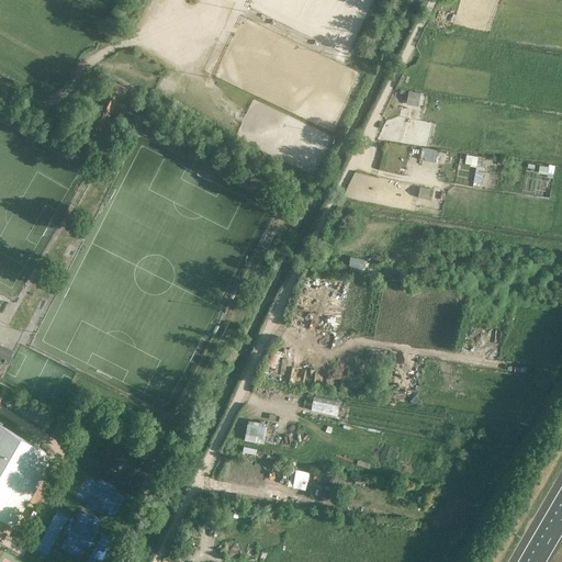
[(157,87),(156,91),(172,96),(173,90),(157,87)]
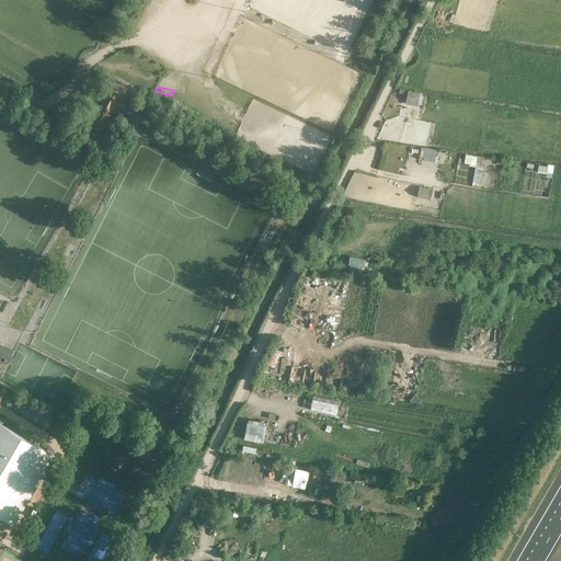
[(408,90),(407,100),(419,102),(420,92),(408,90)]
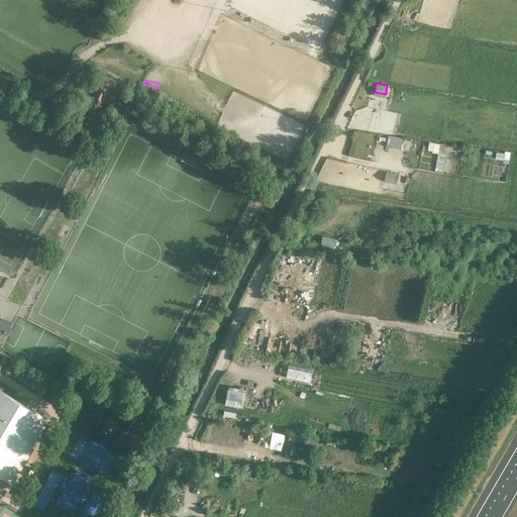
[(124,88),(119,96),(134,104),(139,95),(124,88)]
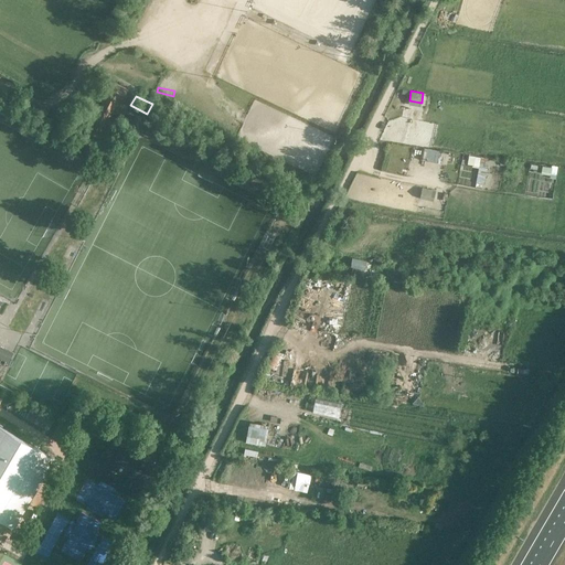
[(424,148),(422,159),(437,162),(439,151),(439,150),(424,148)]
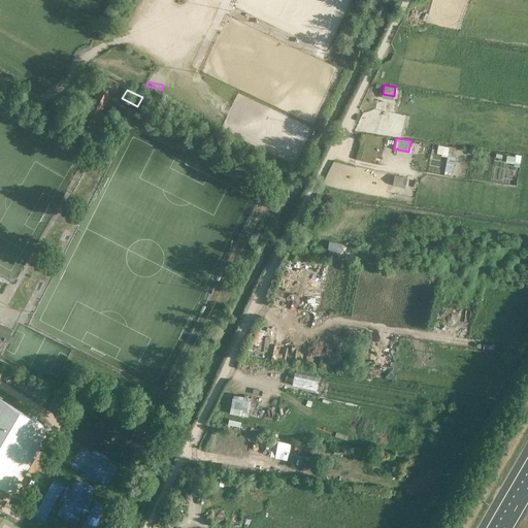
[(516,163),(515,166),(520,166),(522,155),(517,155),(516,156),(508,155),(506,162),(516,163)]
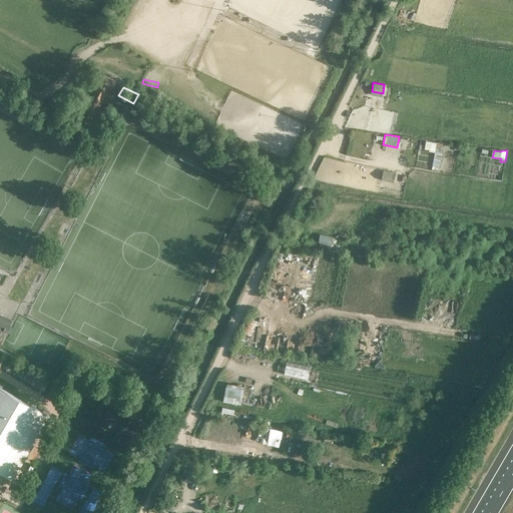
[(383,179),(394,181),(396,172),(385,170),(383,179)]
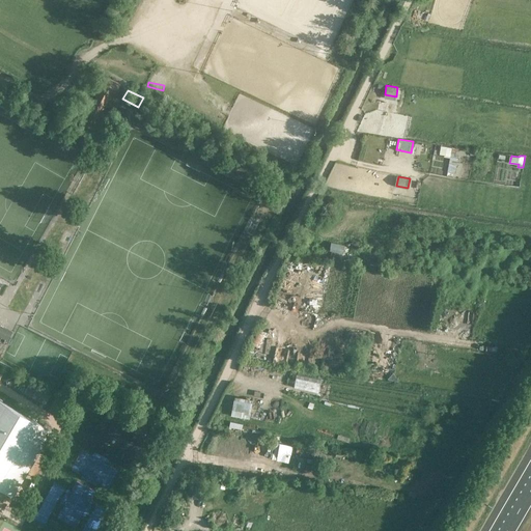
[(331,242),(329,251),(331,251),(342,253),(344,245),(331,242)]
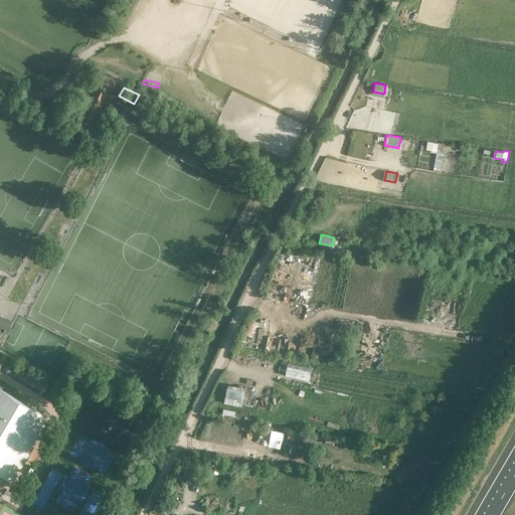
[(0,326),(8,330),(12,321),(0,315),(0,326)]
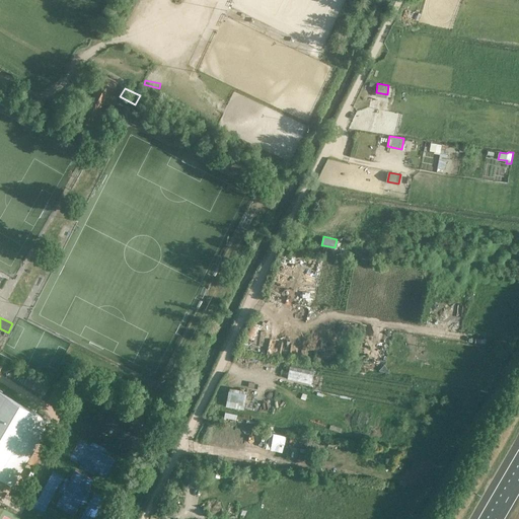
[(0,491),(0,490),(0,483),(2,479),(13,486),(51,421),(0,390),(0,491)]
